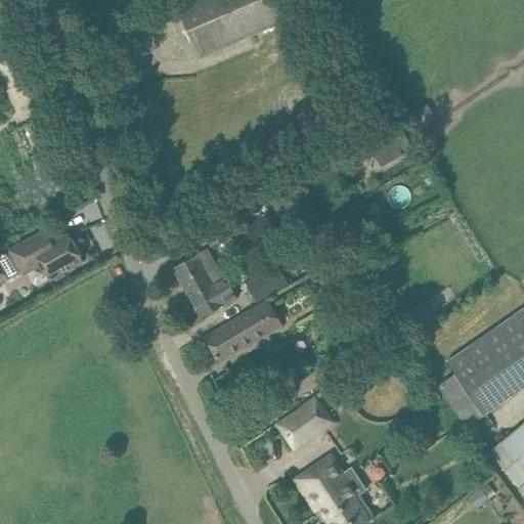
[(184,0),(175,4),(199,58),(286,20),(276,0),(184,0)]
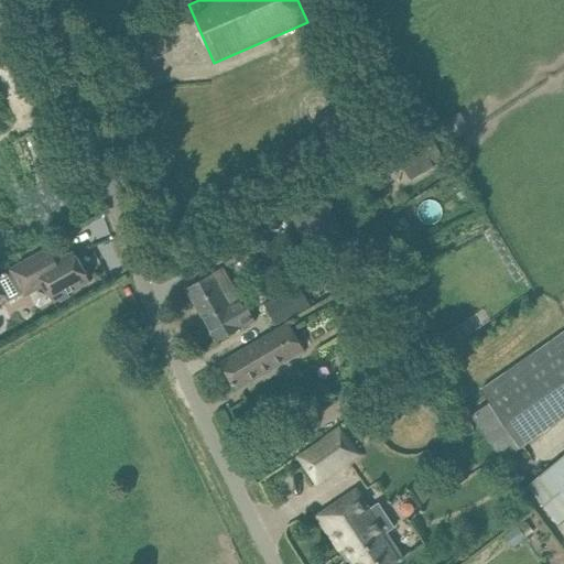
[(473,132),(462,114),(446,122),(457,141),(473,132)]
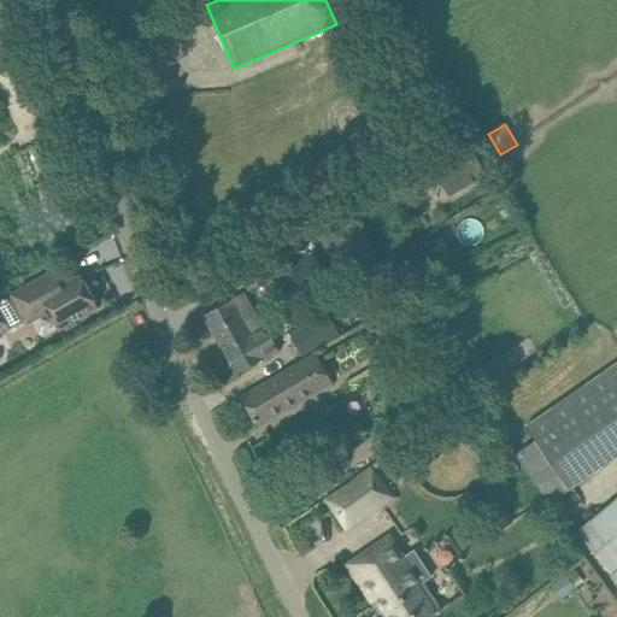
[(474,153),(438,175),(450,195),(487,174),(474,153)]
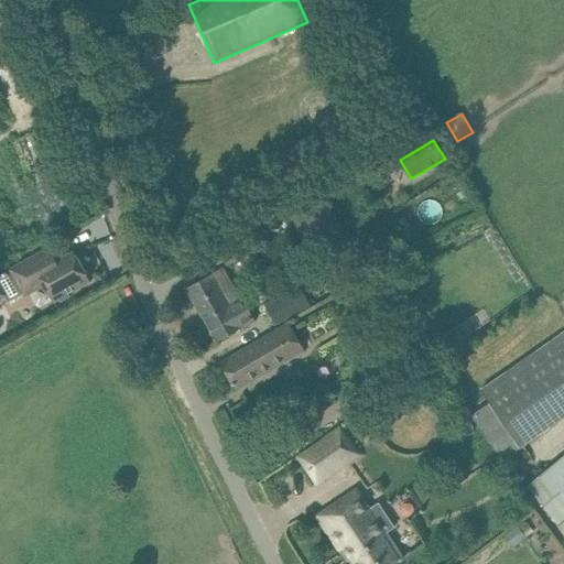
[(257,228),(270,252),(285,243),(279,232),(284,229),(278,217),(257,228)]
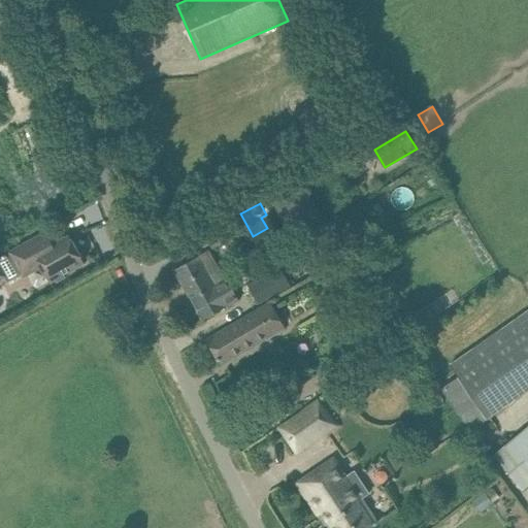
[(64,274),(85,263),(69,236),(53,245),(45,232),(9,253),(10,255),(7,257),(6,254),(0,257),(1,260),(0,260),(0,266),(5,276),(4,276),(7,282),(22,273),(23,276),(41,267),(50,283),(55,279),(57,283),(66,277),(64,274)]
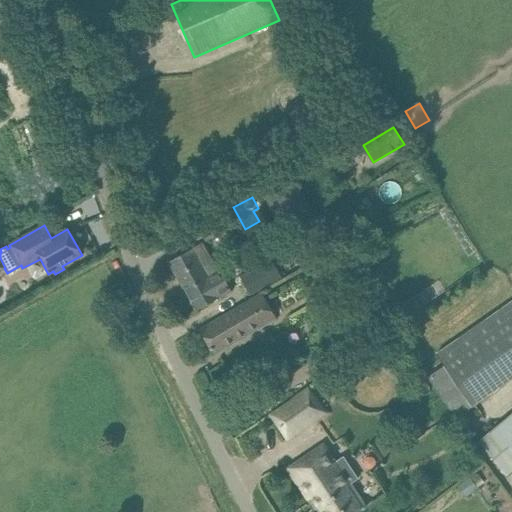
[(219,270),(203,243),(168,262),(182,286),(197,278),(199,281),(219,270)]
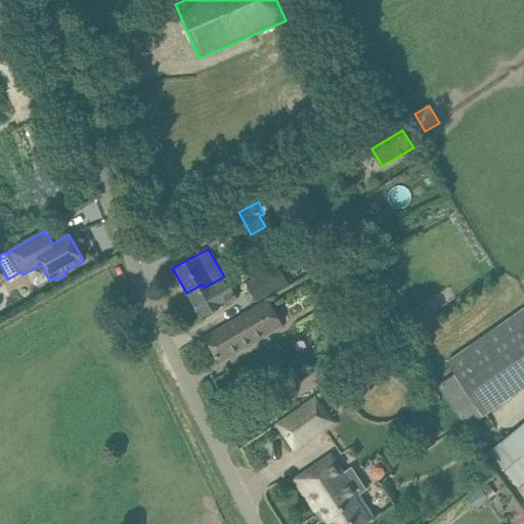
[(267,274),(247,286),(257,302),(290,284),(280,267),(272,271),(267,274)]
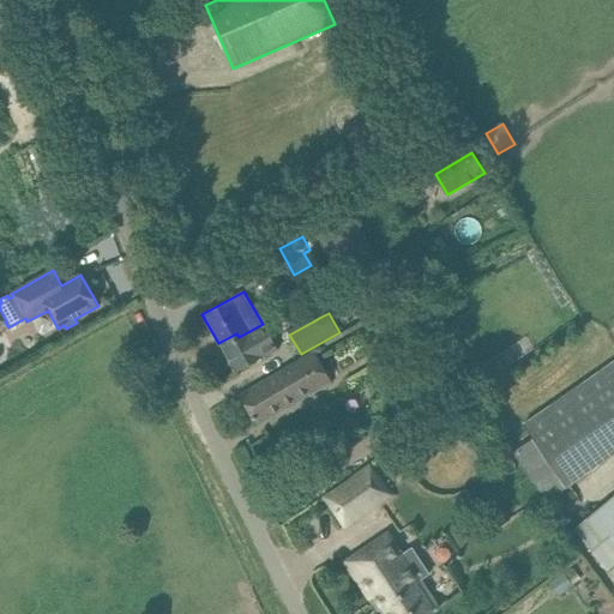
[(236,333),(218,343),(235,373),(278,349),(264,323),(263,324),(239,337),(236,333)]
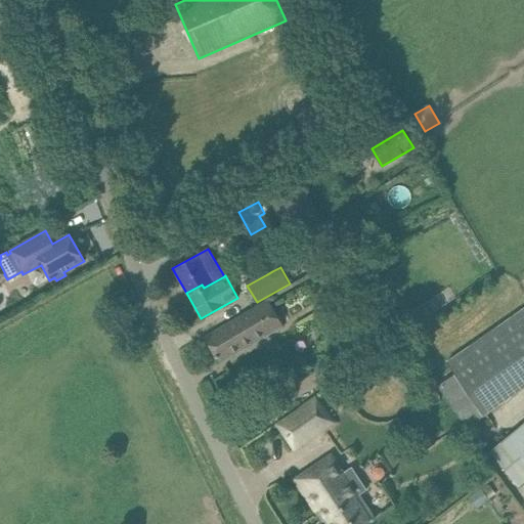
[(282,325),(268,301),(205,338),(219,362),(282,325)]
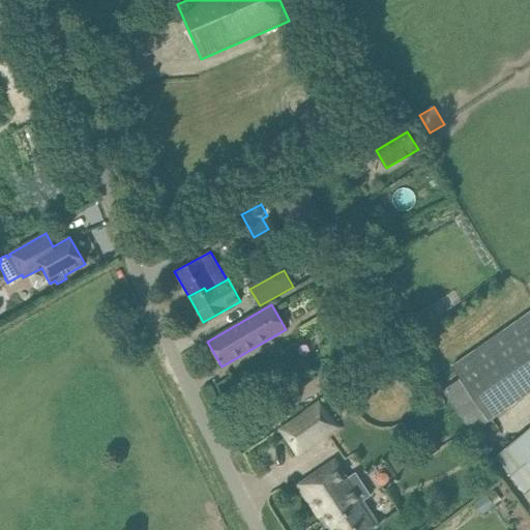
[(437,318),(430,305),(415,315),(422,327),(437,318)]
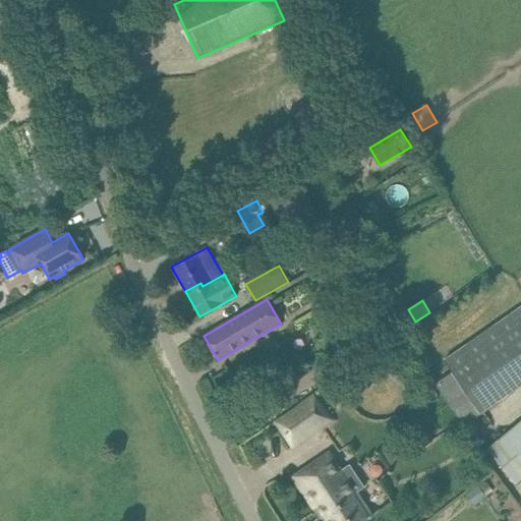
[(467,394),(481,413),(520,385),(520,306),(445,360),(453,372),(438,384),(452,405),(467,394)]
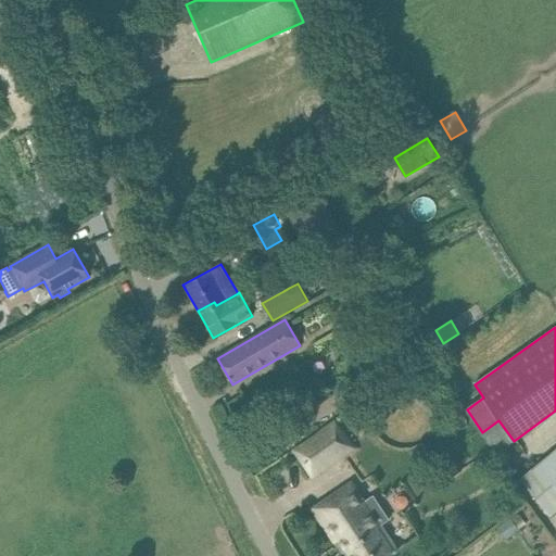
[(298,450),(313,474),(340,456),(324,432),(298,450)]
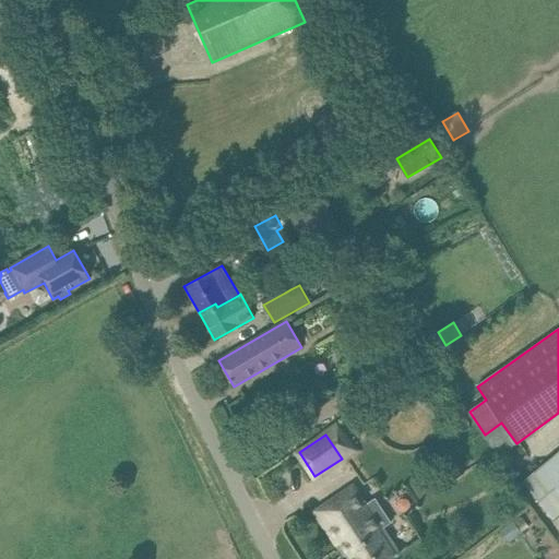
[(558,452),(523,482),(558,524),(558,452)]
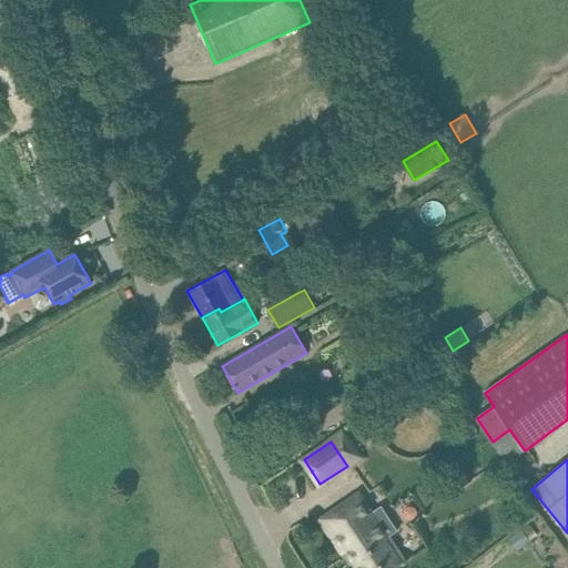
[(347,550),(355,561),(354,563),(356,567),(393,567),(404,561),(387,537),(397,530),(384,511),(372,520),(356,496),(321,520),(344,554),(347,550)]
